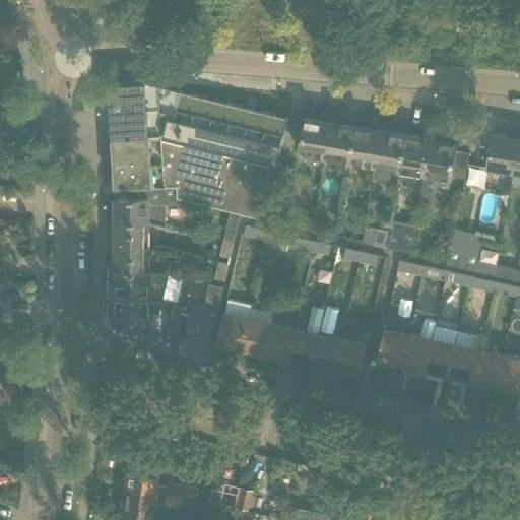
[(146,82),(110,84),(112,113),(113,139),(128,138),(152,137),(275,169),(283,137),(288,118),(146,82)]
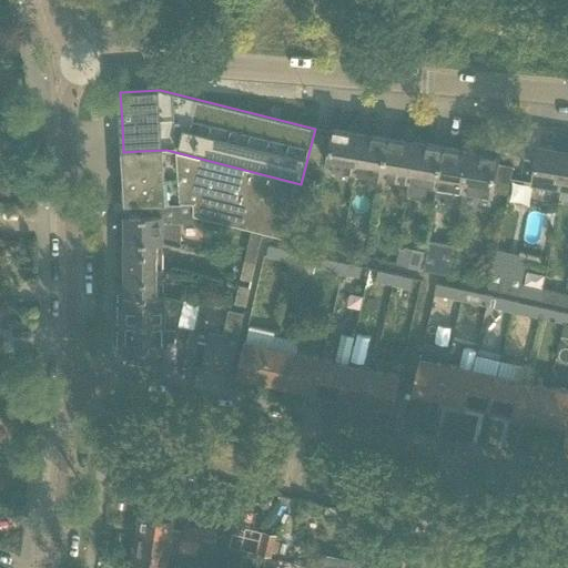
[(326,168),(355,172),(361,133),(333,129),(326,168)]
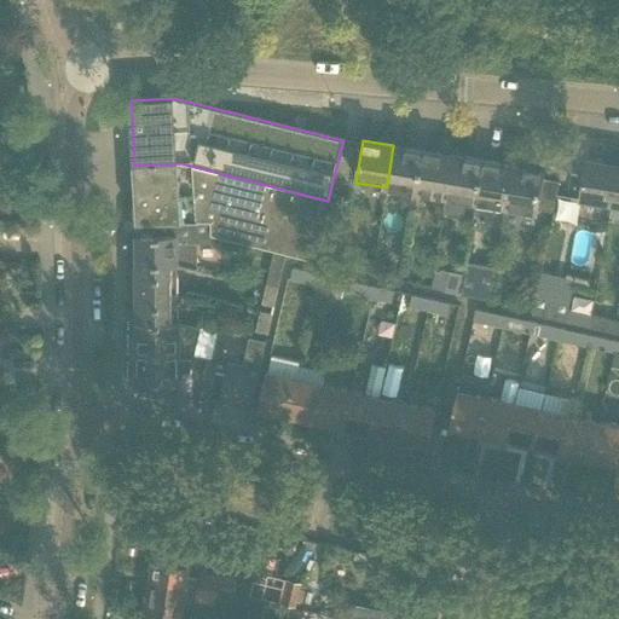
[(387,187),(416,192),(423,150),(393,145),(387,187)]
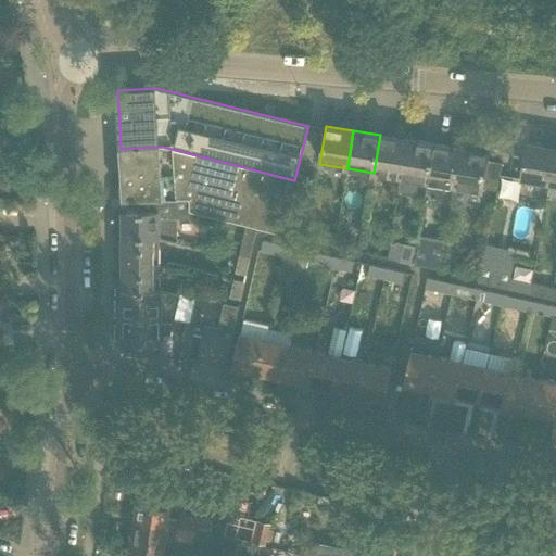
[(374,173),(401,177),(407,139),(380,135),(374,173)]
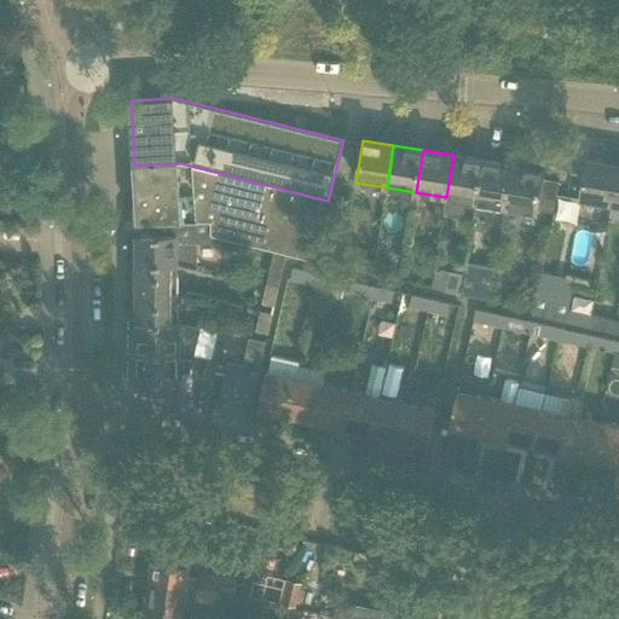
[(580,200),(611,204),(618,155),(618,150),(617,150),(617,152),(609,151),(607,162),(586,158),(580,200)]
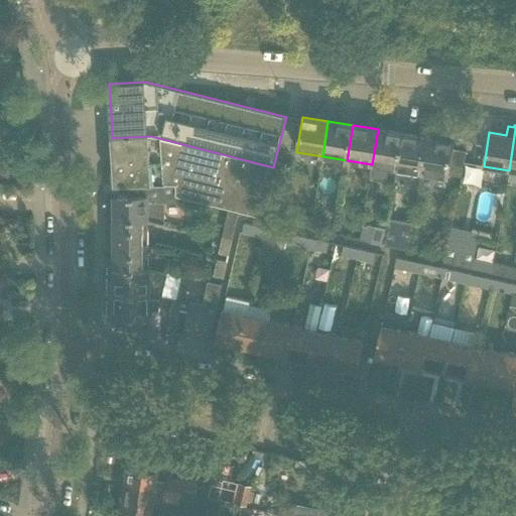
[(386,175),(388,166),(397,168),(402,133),(378,129),(372,164),(371,172),(374,177),(382,178),(386,175)]
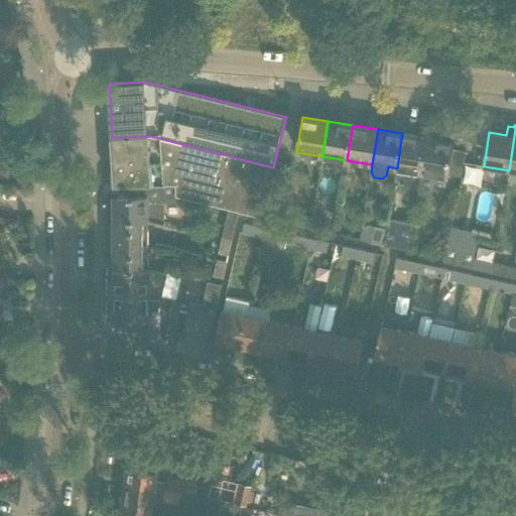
[(397,168),(421,172),(427,137),(402,133),(397,168)]
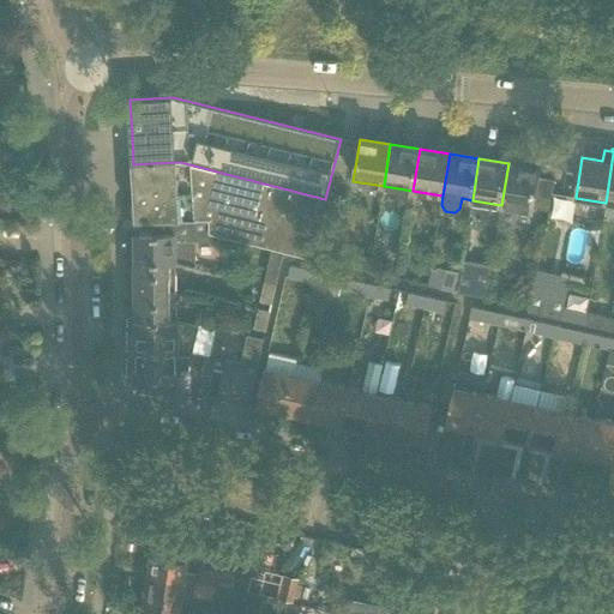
[(151,163),(133,164),(137,221),(154,221),(161,221),(173,221),(210,220),(210,233),(218,235),(272,250),(283,252),(311,259),(325,199),(180,162),(151,163)]
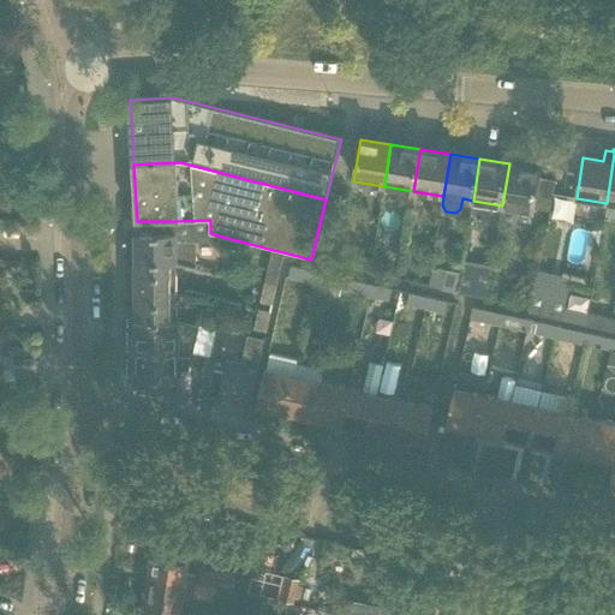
[(509,163),(502,206),(501,218),(512,219),(513,207),(550,213),(556,179),(538,175),(539,168),(509,163)]
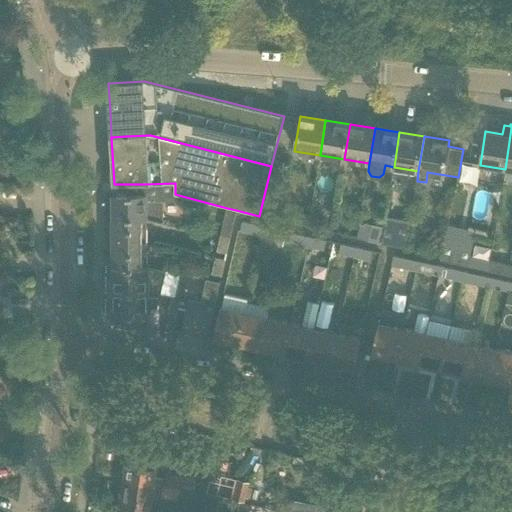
[(114,194),(115,219),(146,219),(146,218),(164,222),(164,201),(182,201),(182,196),(175,194),(175,183),(144,184),(145,194),(114,194)]
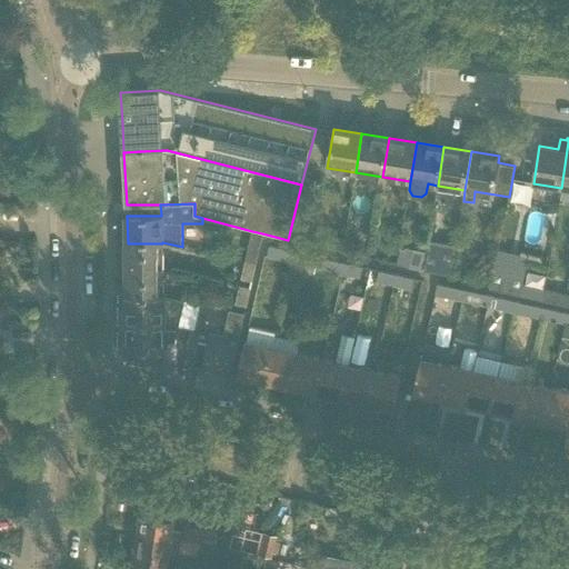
[(356,208),(350,231),(361,233),(367,210),(356,208)]
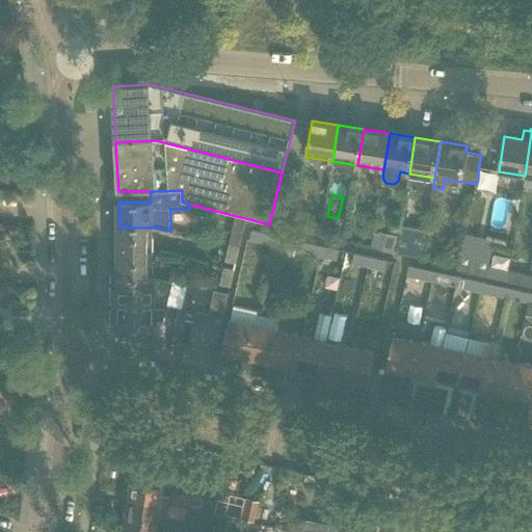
[(236,216),(230,245),(239,247),(245,218),(236,216)]
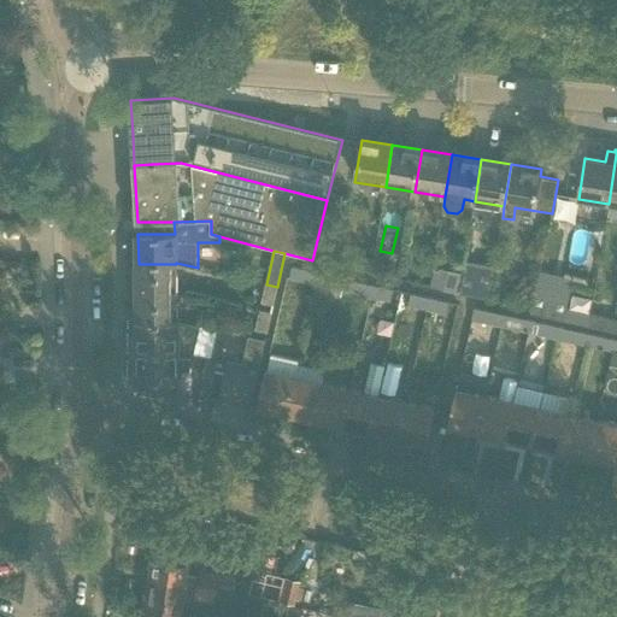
[(139,264),(139,293),(177,293),(176,264),(139,264)]
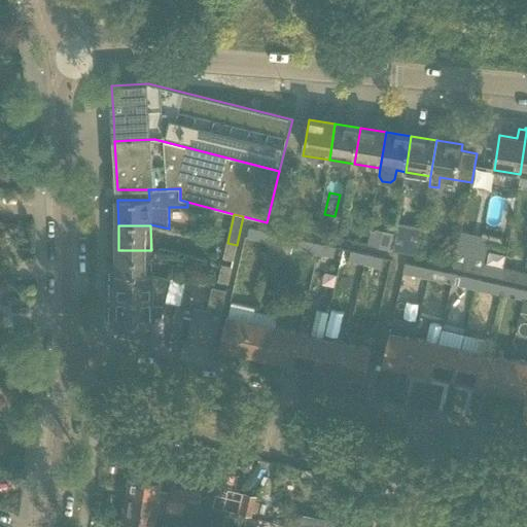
[(256,230),(254,240),(269,243),(272,233),(256,230)]
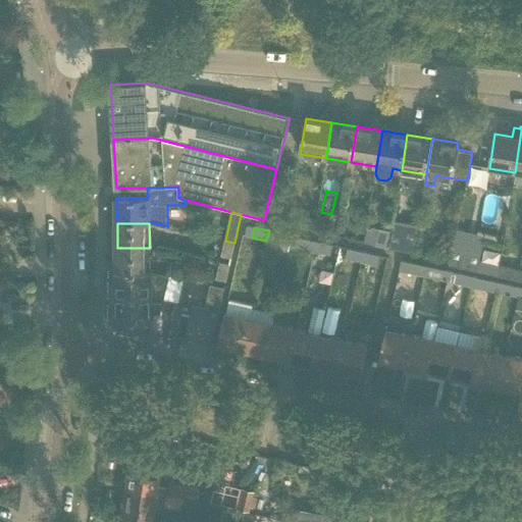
[(366,228),(363,242),(388,248),(393,231),(371,227),(371,229),(366,228)]
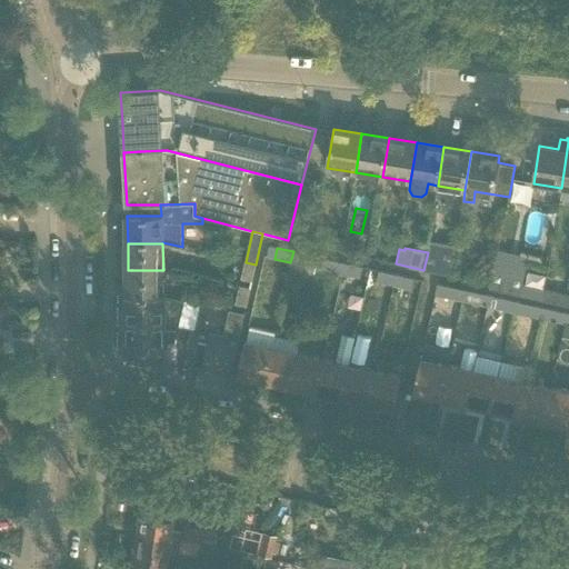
[(293,251),(290,262),(288,273),(313,280),(316,268),(319,257),(293,251)]
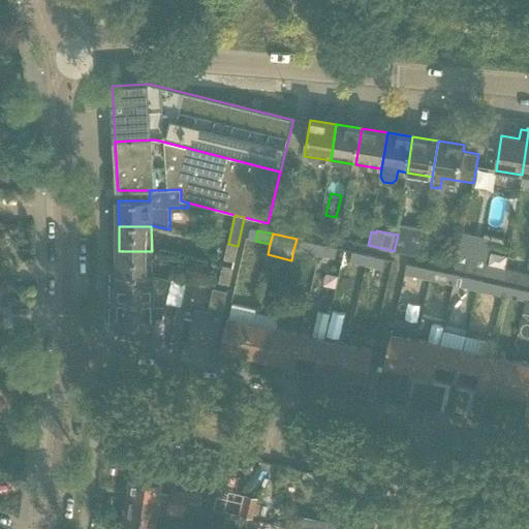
[(398,235),(394,251),(417,257),(422,241),(398,235)]
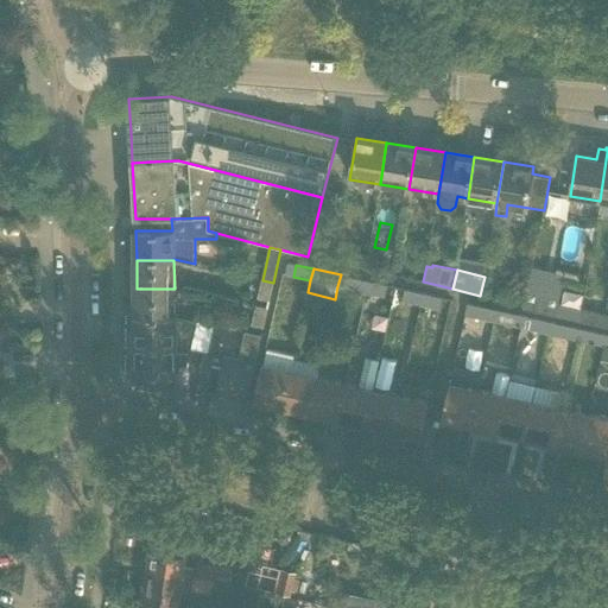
[(348,277),(346,289),(366,292),(368,280),(348,277)]
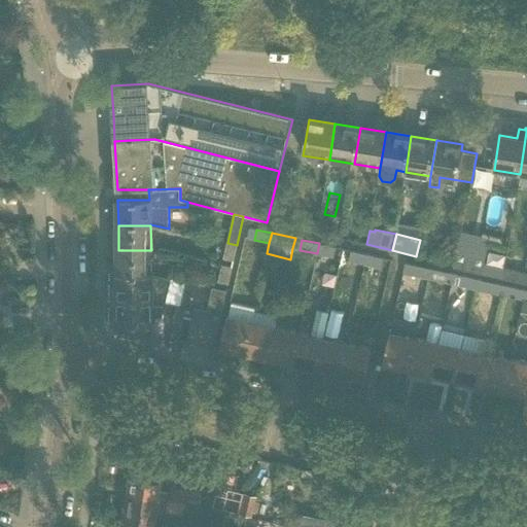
[(227,243),(223,258),(233,260),(237,245),(227,243)]
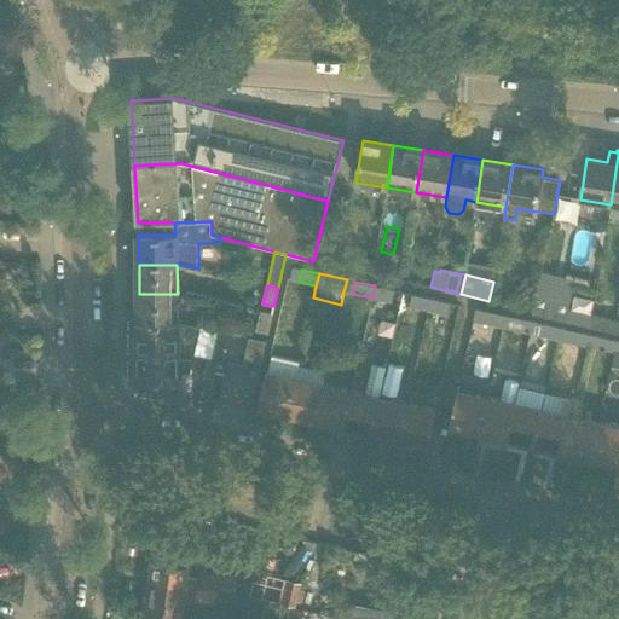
[(394,290),(375,285),(372,298),(391,302),(394,290)]
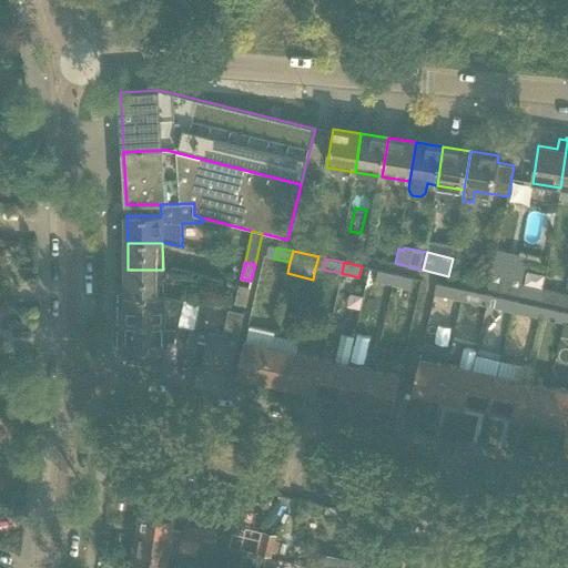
[(128,270),(129,296),(166,296),(166,294),(163,294),(163,270),(128,270)]
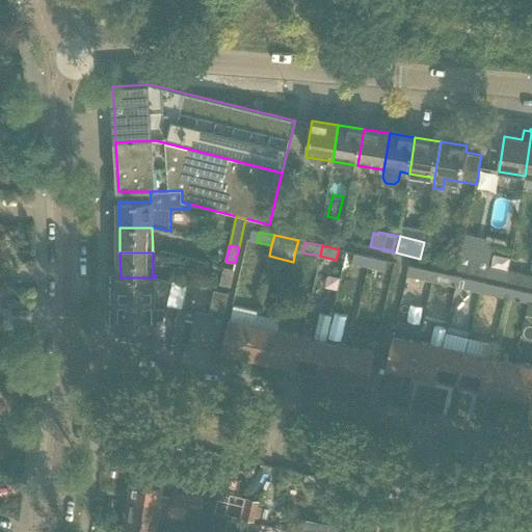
[(354,253),(351,265),(368,268),(370,257),(354,253)]
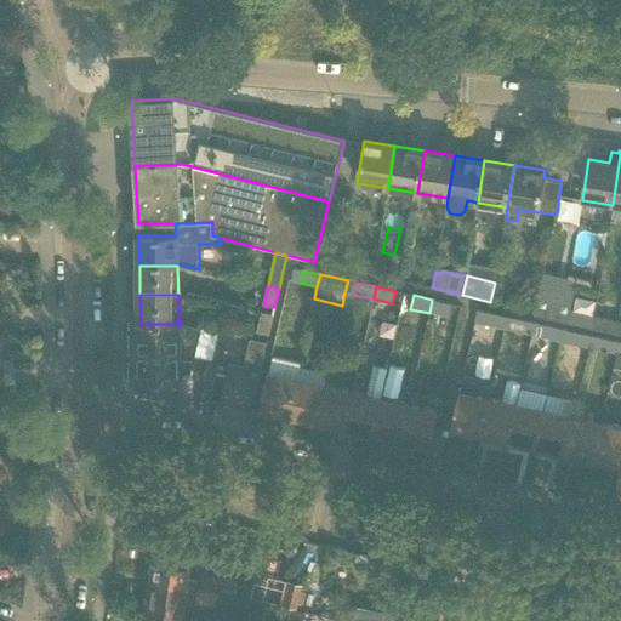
[(432,300),(429,313),(448,318),(451,303),(432,300)]
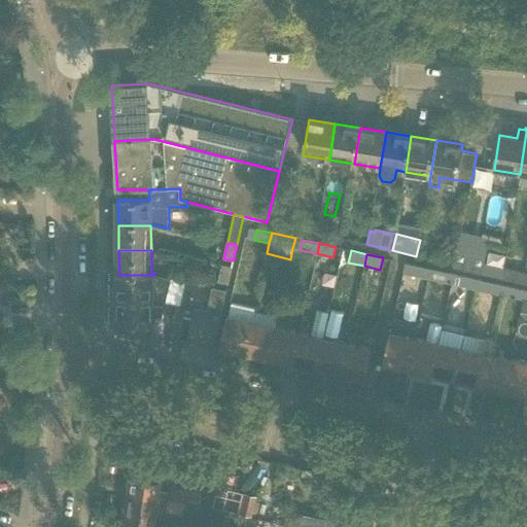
[(482,274),(502,278),(505,268),(484,264),(482,274)]
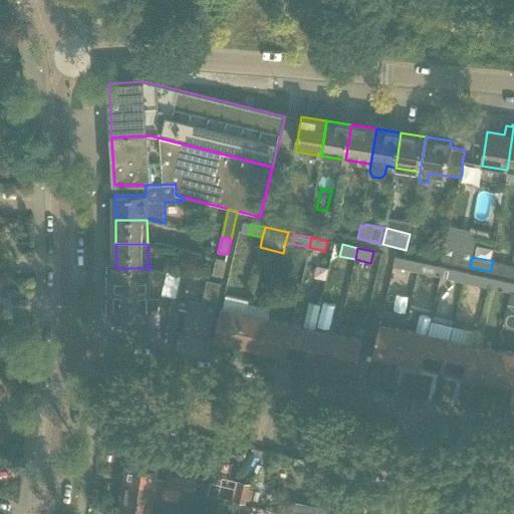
[(402,269),(418,272),(420,262),(404,258),(402,269)]
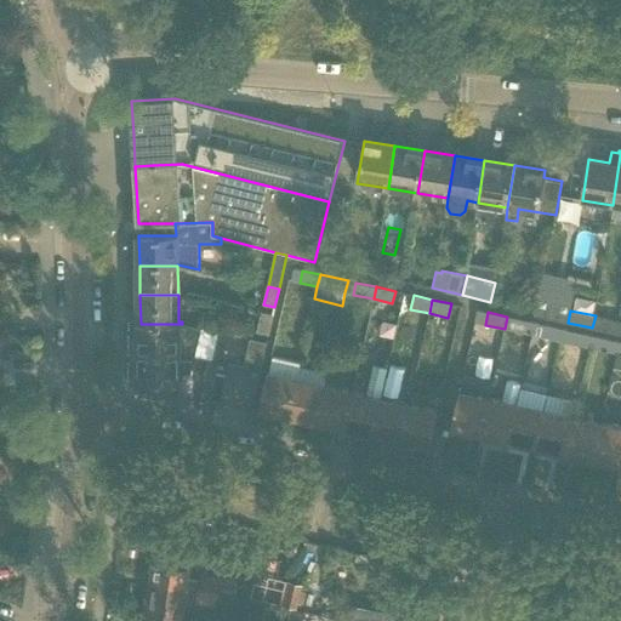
[(262,314),(257,332),(268,335),(273,317),(262,314)]
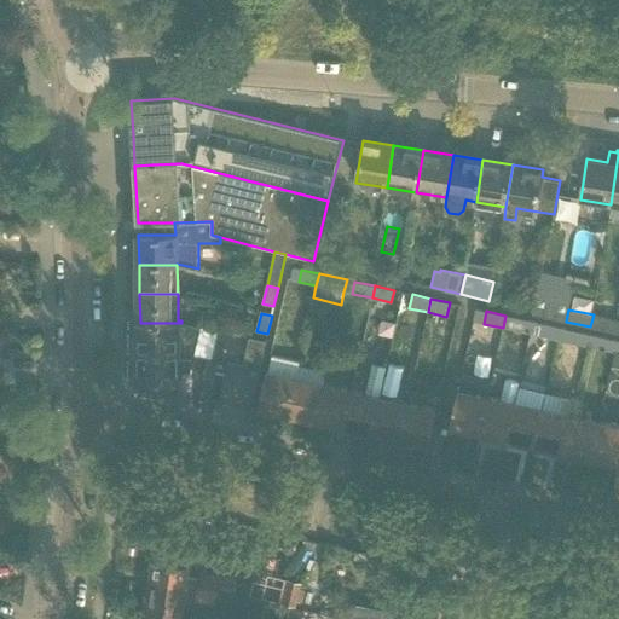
[(594,314),(590,327),(614,333),(617,320),(594,314)]
